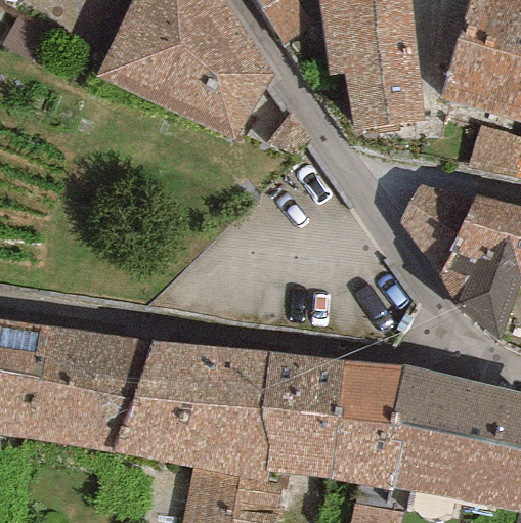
[(275,76),(225,0),(133,0),(96,76),(234,137),(275,76)]
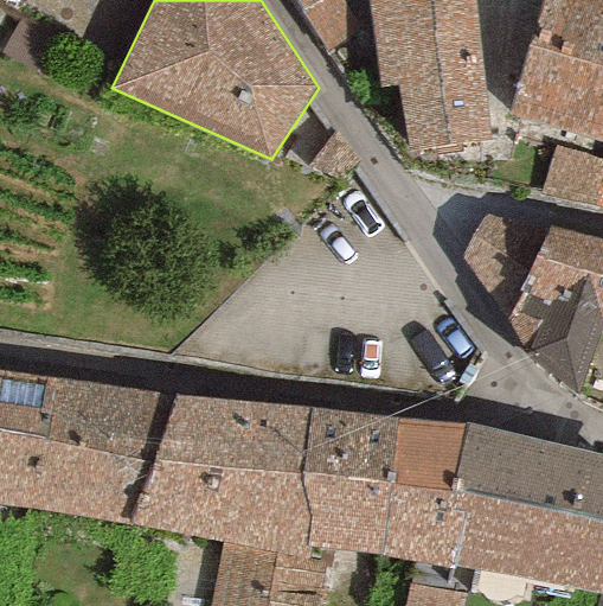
[(361,29),(342,0),(295,0),(329,51),(361,29)]
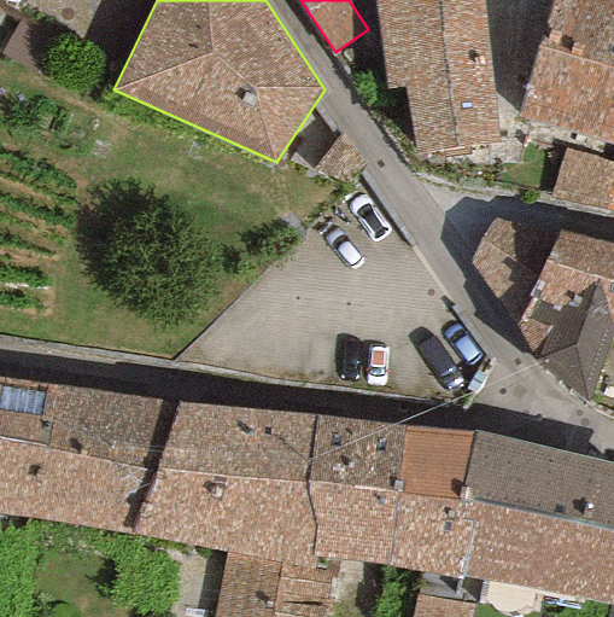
[(375,0),(387,89),(408,89),(415,152),(497,143),(484,0),(375,0)]
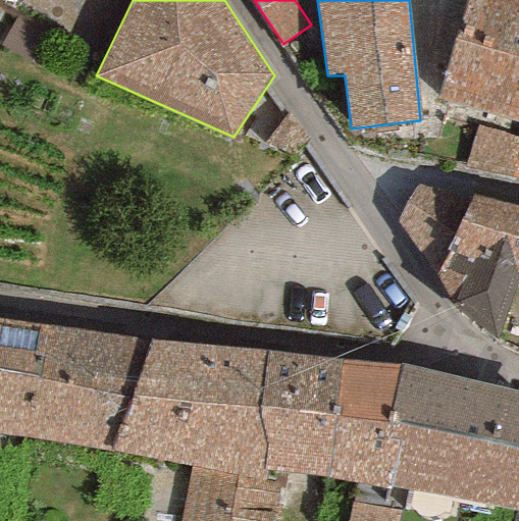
[(468,0),(440,97),(518,118),(518,0),(468,0)]
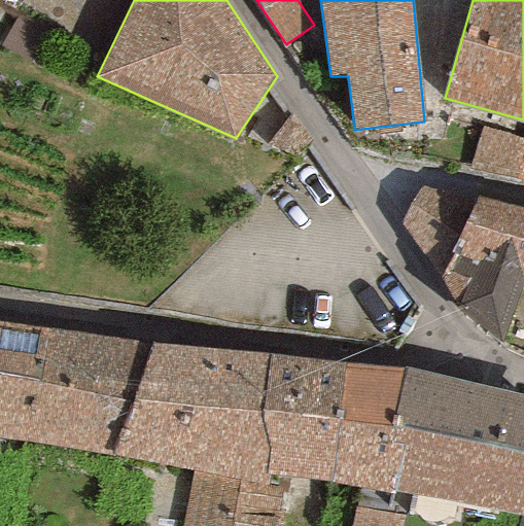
[(313,136),(291,114),(268,146),(299,156),(313,136)]
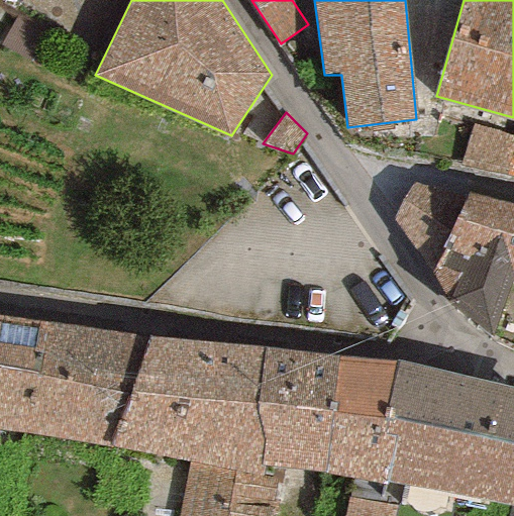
[(463,166),(512,175),(513,172),(513,134),(476,123),(463,166)]
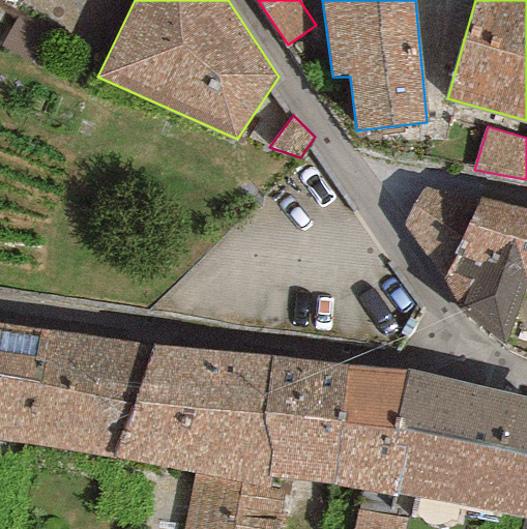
[(444,277),(477,200),(426,186),(405,225),(444,277)]
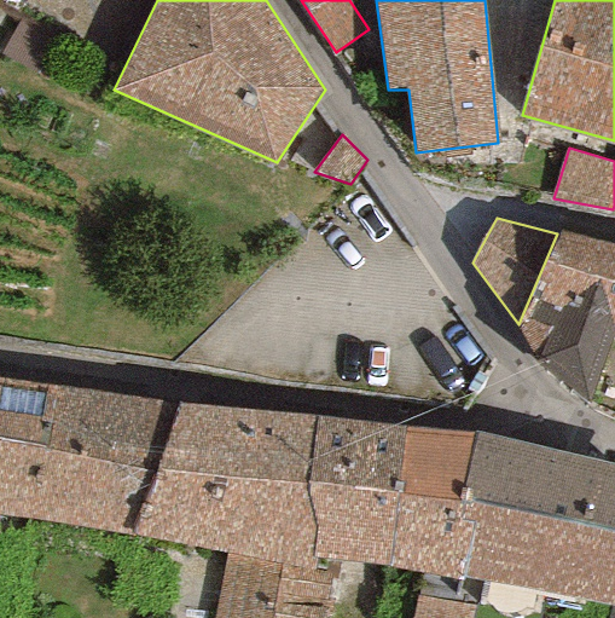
[(614,242),(560,227),(557,234),(518,324),(531,351),(591,398),(614,344),(614,242)]
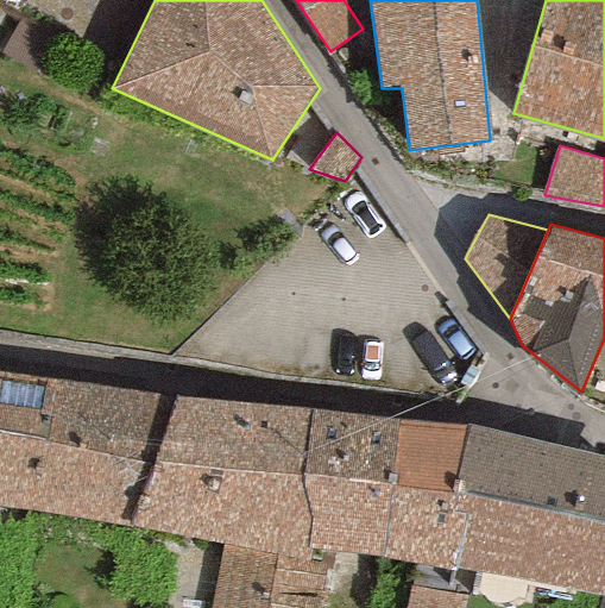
[(0,506),(41,511),(58,378),(0,370),(0,506)]
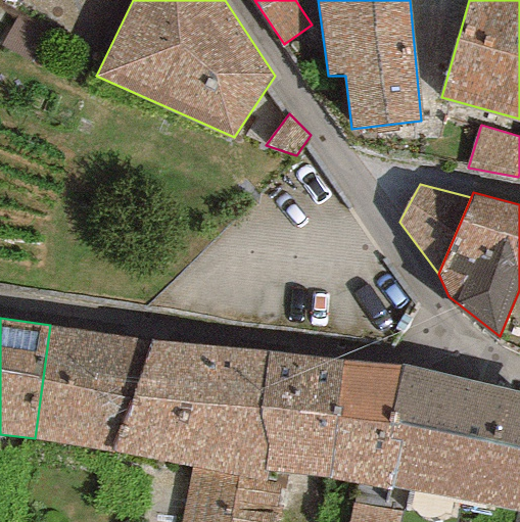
[(154,339),(50,325),(35,438),(114,451),(154,339)]
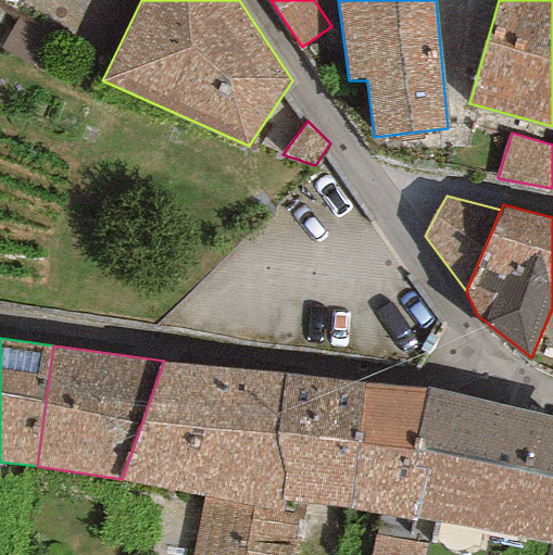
[(285,371),(164,361),(122,479),(204,496),(279,511),(280,499),(285,371)]
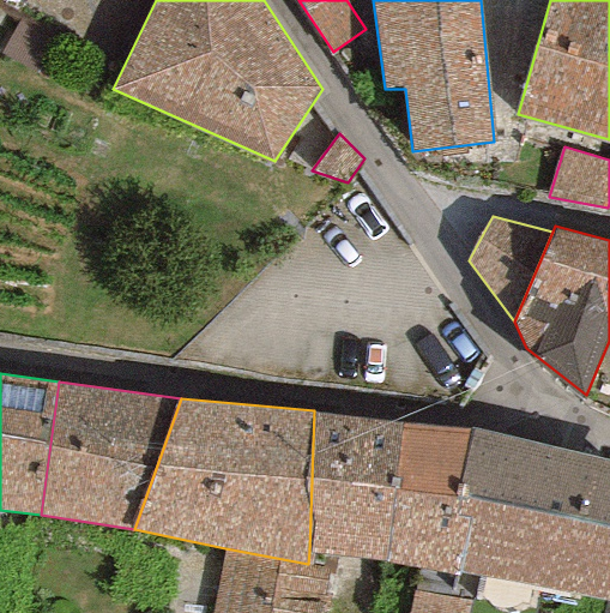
[(403,424),(314,410),(309,551),(339,556),(386,560),(403,424)]
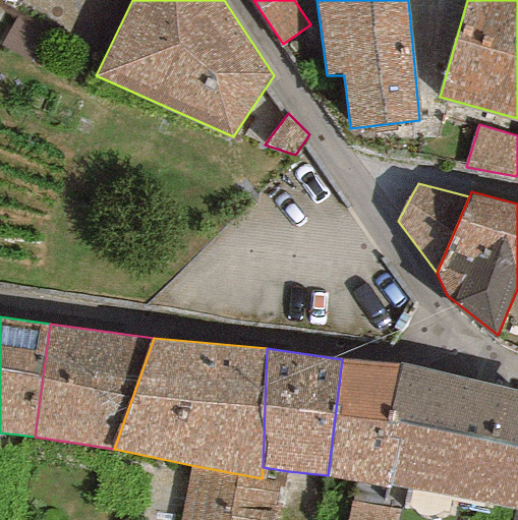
[(401,365),(342,359),(328,475),(391,485),(406,426),(389,423),(401,365)]
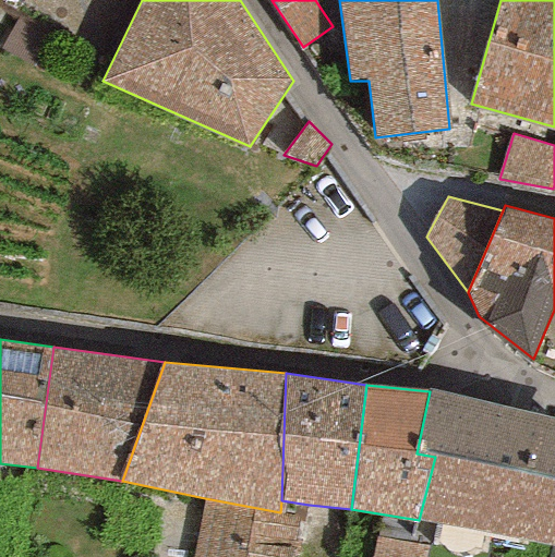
[(554,418),(430,391),(417,453),(435,457),(419,520),(554,546),(554,418)]
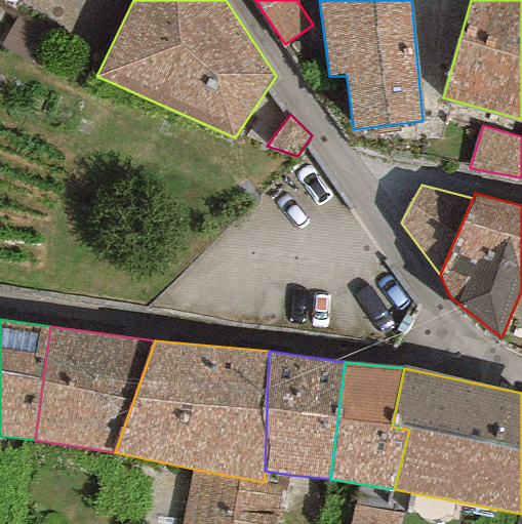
[(193,469),(184,523),(281,523),(290,475),(265,471),(264,482),(193,469)]
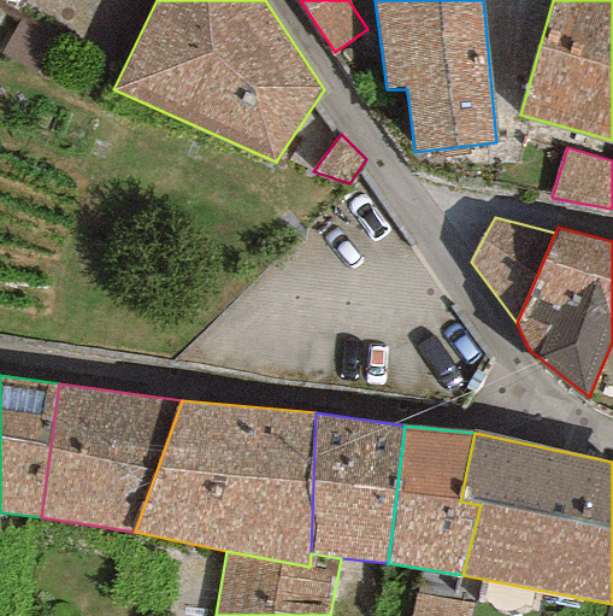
[(472,615),(476,603),(417,593),(412,615),(472,615)]
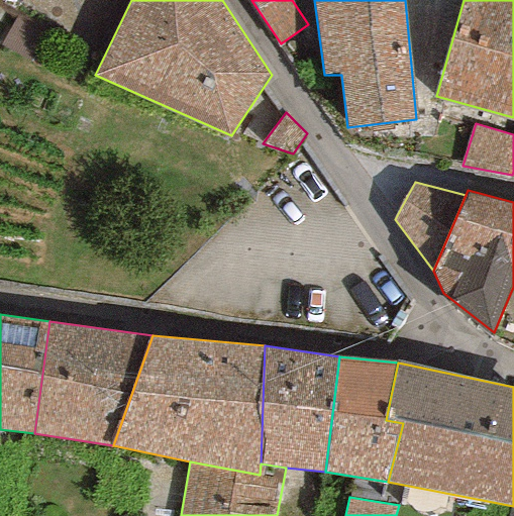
All buildings are outlined.
